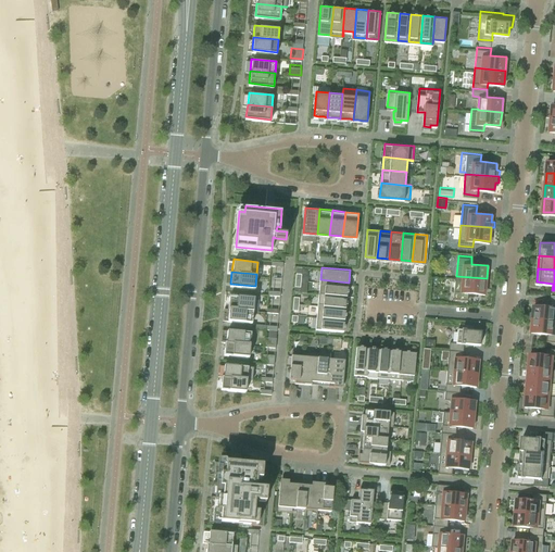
[(486,292),(487,278),(456,276),(454,297),(468,298),(469,290),(486,292)]
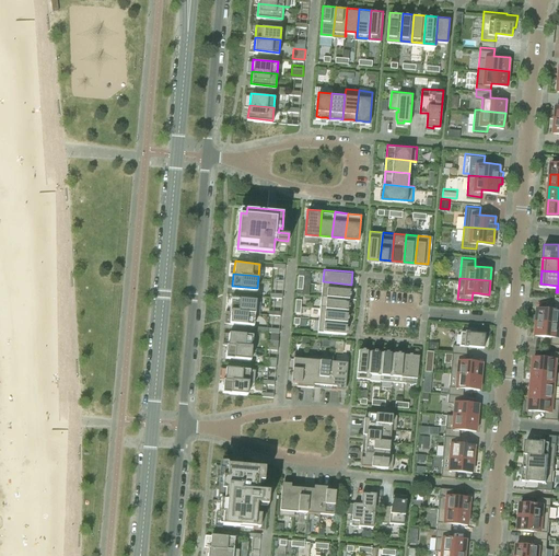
[(350,296),(351,285),(323,281),(322,293),(350,296)]
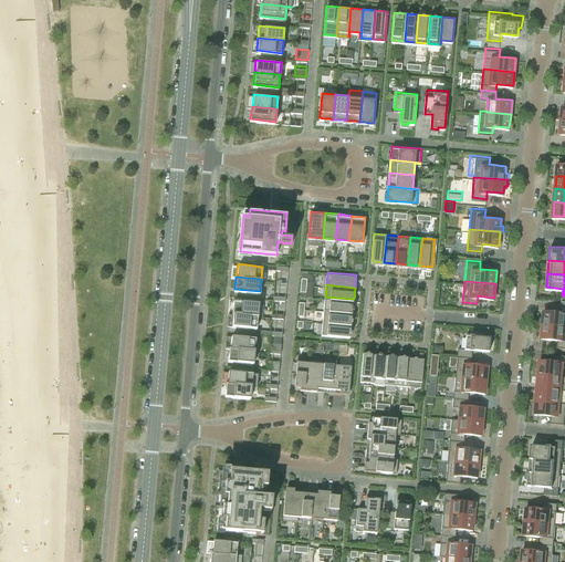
[(353,311),(354,299),(325,297),(324,309),(353,311)]
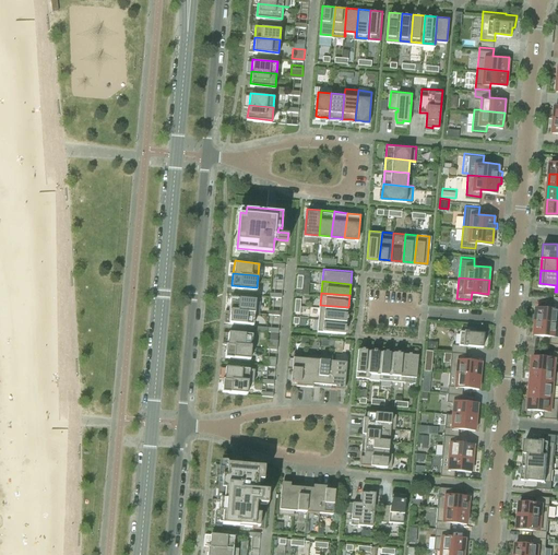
[(557,294),(555,294),(554,306),(537,305),(537,313),(534,311),(533,318),(536,318),(557,320),(557,294)]
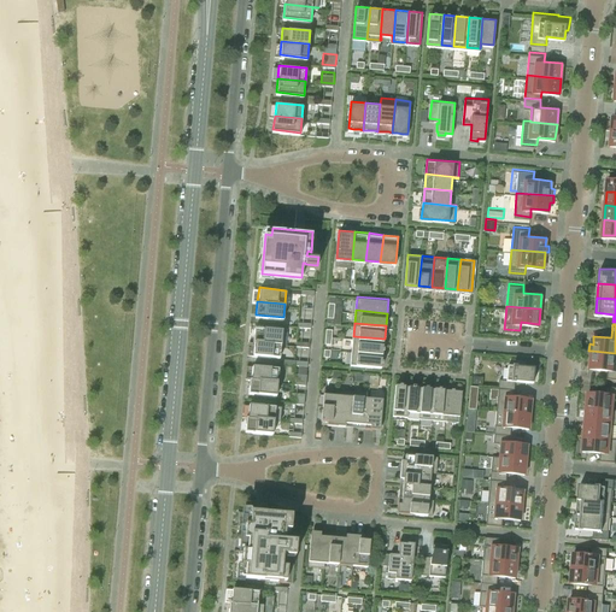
[(256,325),(254,340),(282,342),(283,328),(256,325)]
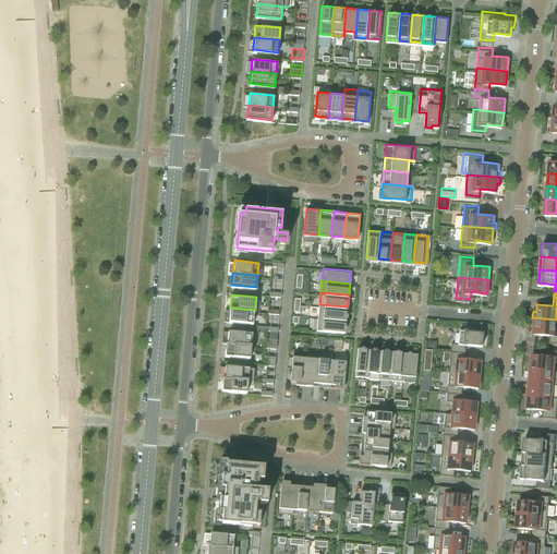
[(347,318),(348,306),(319,304),(318,315),(347,318)]
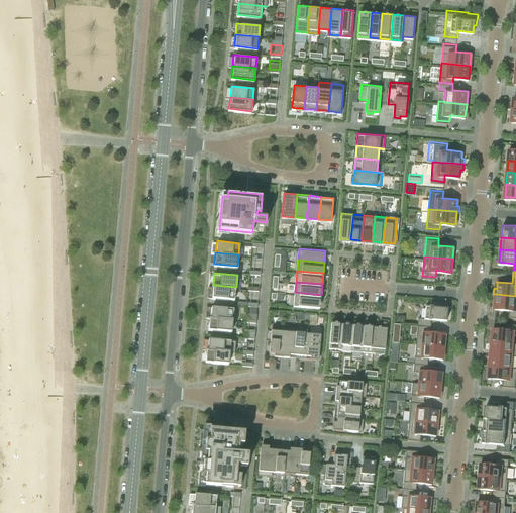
[(234,298),(236,287),(213,285),(212,296),(234,298)]
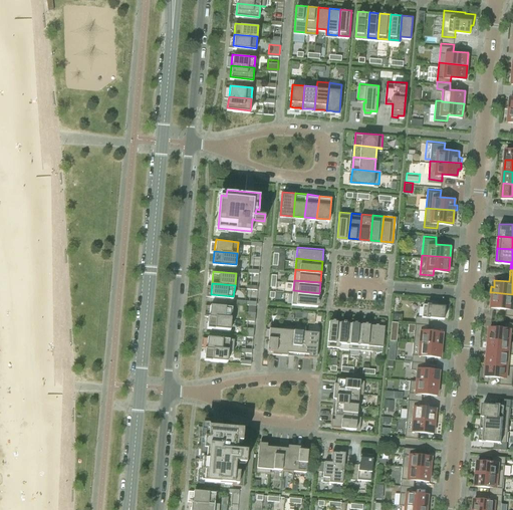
[(318,304),(319,293),(293,290),(292,302),(318,304)]
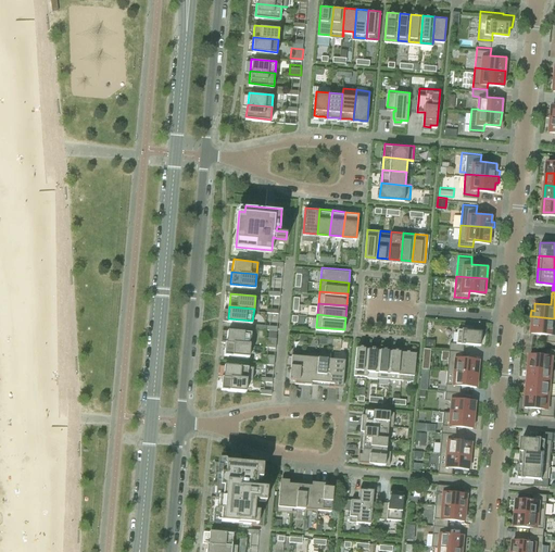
[(554,318),(533,316),(532,330),(549,331),(547,339),(554,339),(554,318)]
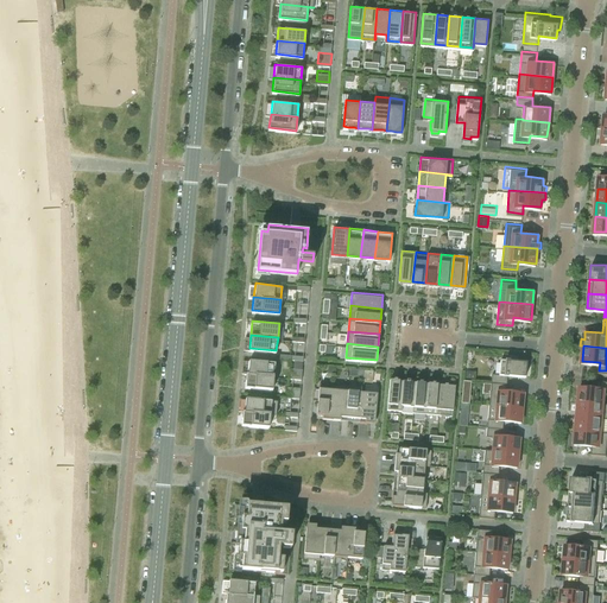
[(503,357),(501,357),(500,372),(493,370),(492,380),(507,381),(507,373),(525,375),(526,360),(519,359),(519,351),(504,350),(503,357)]
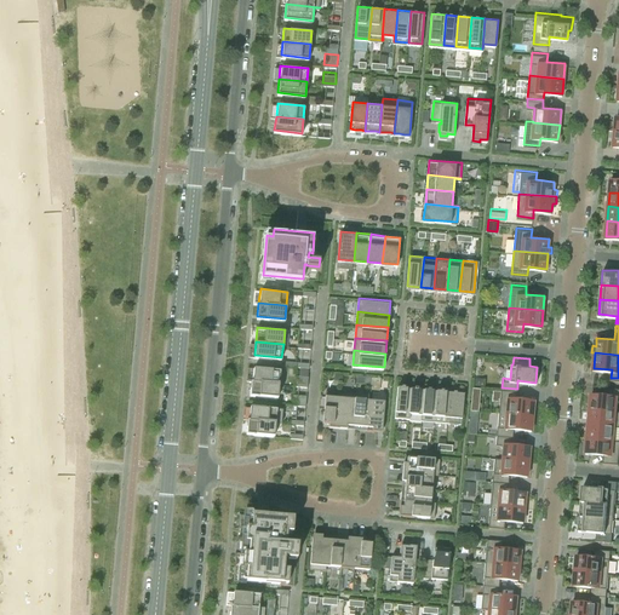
[(280,381),(281,368),(253,366),(252,379),(280,381)]
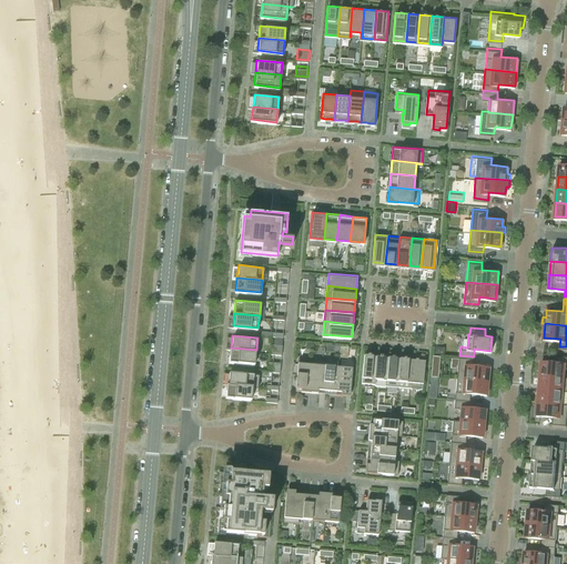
[(282,352),(283,342),(271,341),(270,351),(282,352)]
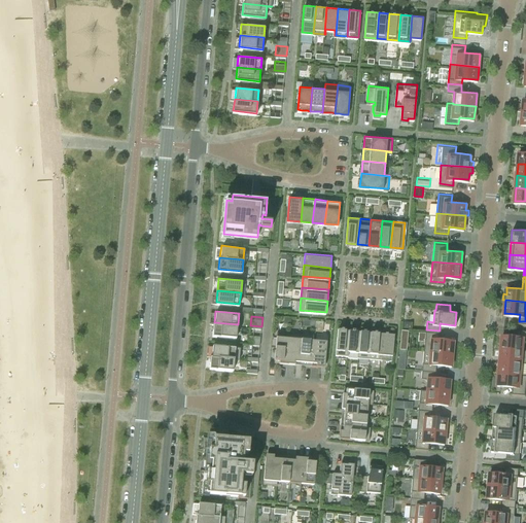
[(317,320),(316,328),(323,329),(324,320),(317,320)]
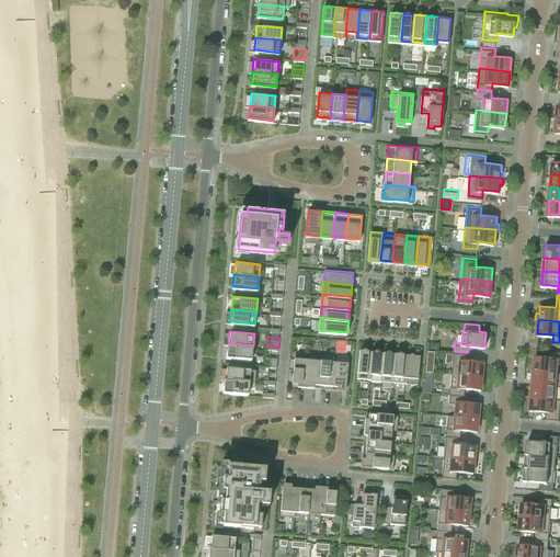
[(252,359),(253,345),(228,343),(227,356),(252,359)]
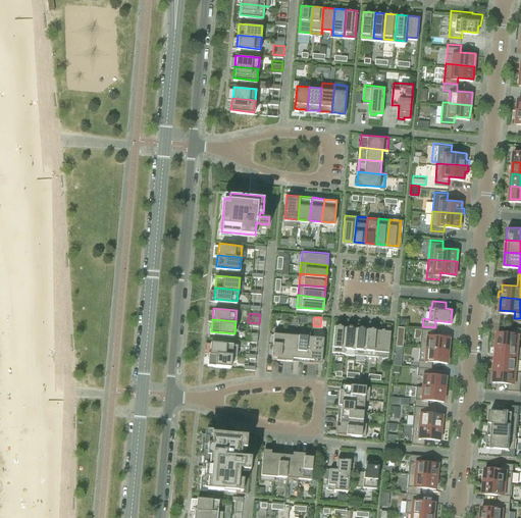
[(345,351),(347,325),(334,323),(332,350),(345,351)]
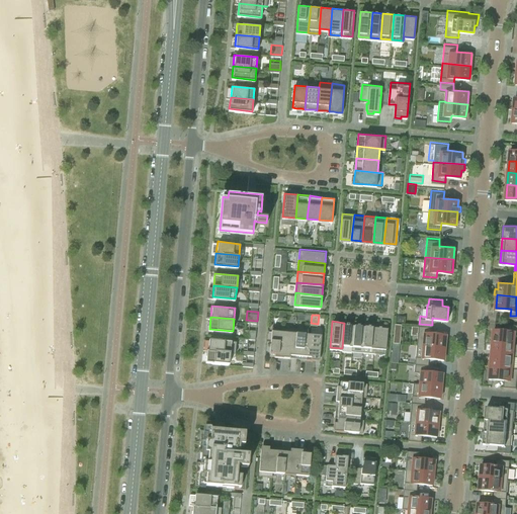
[(494,327),(493,340),(515,342),(515,341),(516,330),(516,322),(510,322),(509,329),(494,327)]
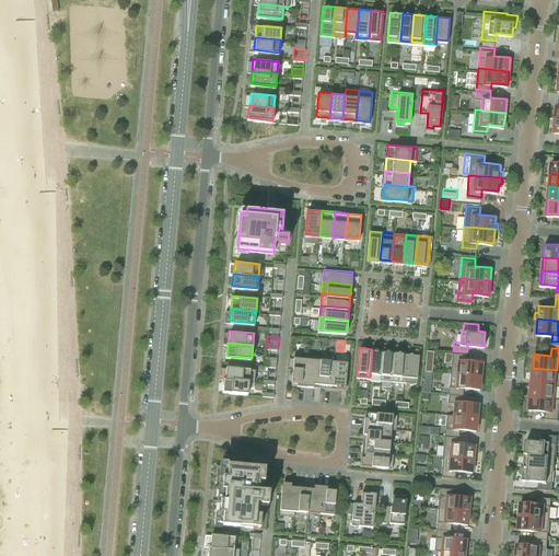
[(381,378),(384,350),(372,349),(370,377),(371,372),(381,373),(381,378)]
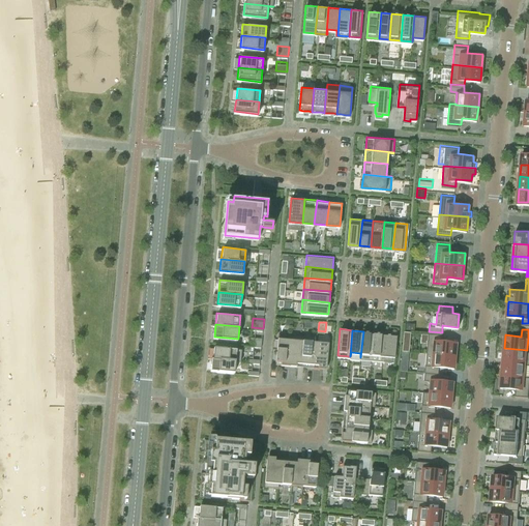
[(372,358),(374,332),(363,331),(360,357),(372,358)]
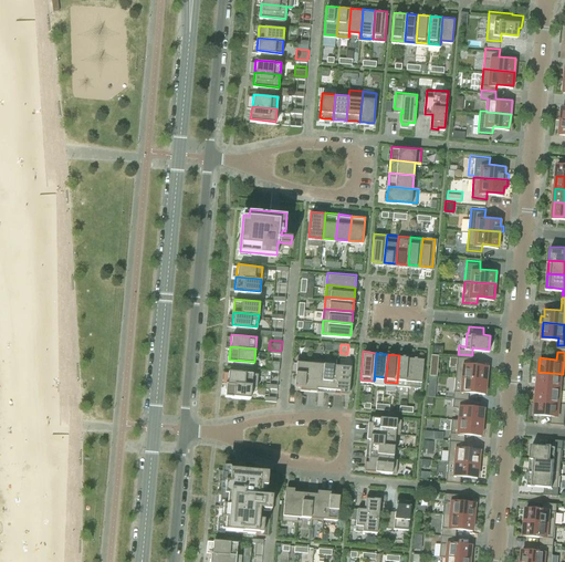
[(471,362),(472,355),(458,354),(456,375),(487,377),(488,364),(471,362)]
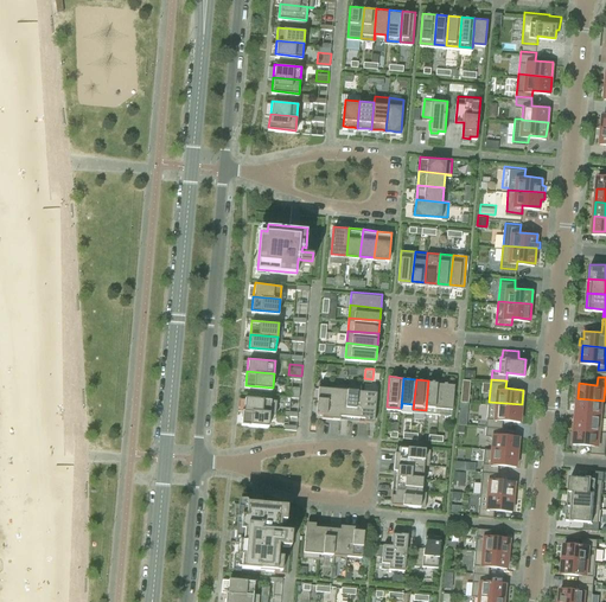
[(331,416),(335,382),(319,380),(317,411),(323,411),(323,415),(331,416)]
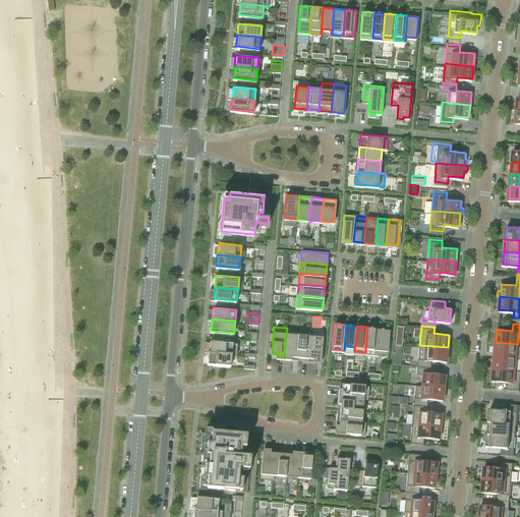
[(377,353),(379,327),(367,327),(365,352),(377,353)]
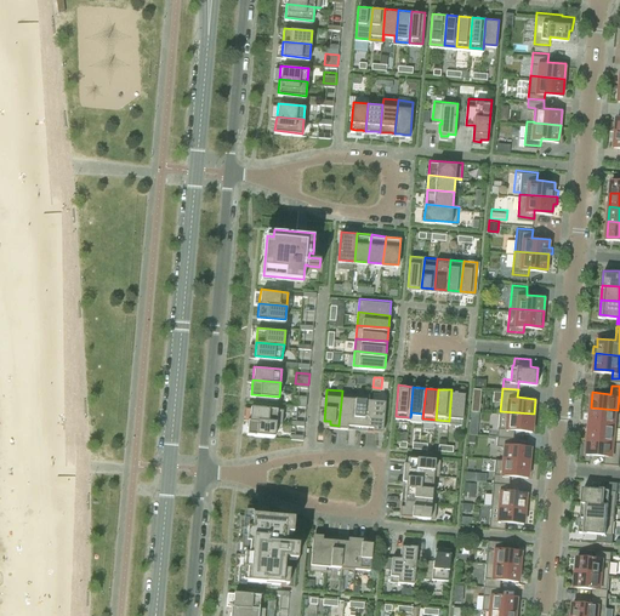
[(462,422),(465,392),(451,389),(449,421),(462,422)]
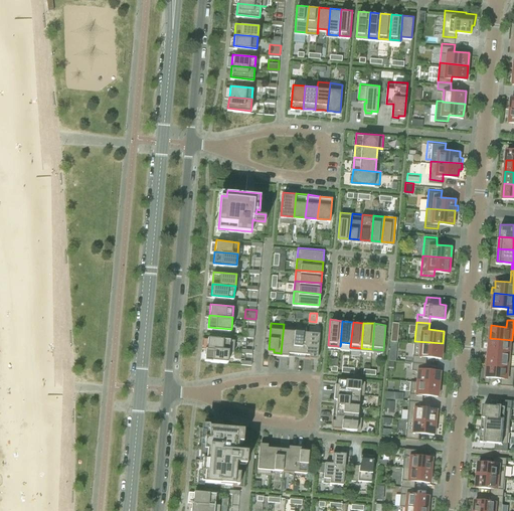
[(293,351),(296,325),(284,324),(281,353),(289,354),(289,350),(293,351)]
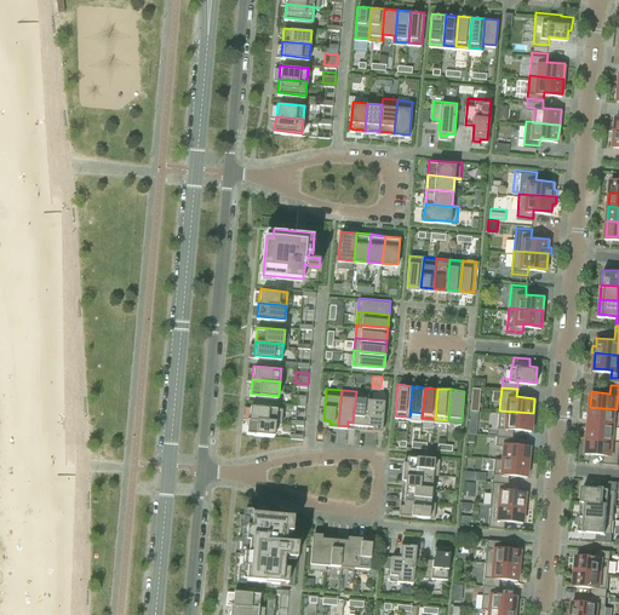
[(307,403),(308,392),(294,391),(293,402),(307,403)]
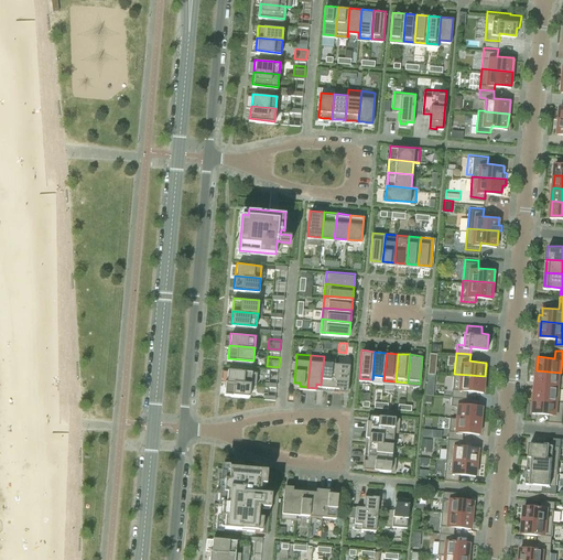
[(334,389),(336,362),(324,361),(324,356),(321,385),(326,385),(326,388),(334,389)]
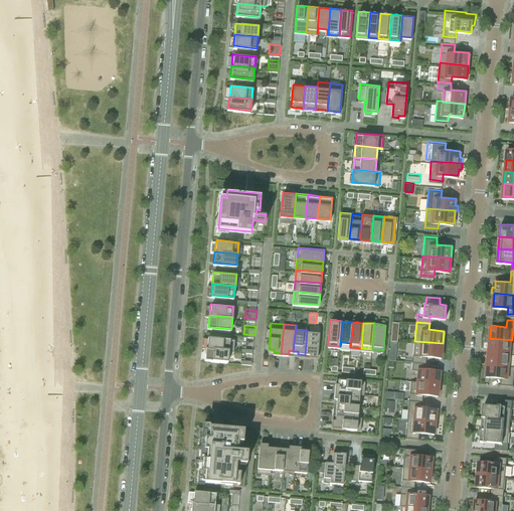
[(318,353),(320,331),(307,330),(305,355),(313,356),(313,353),(318,353)]
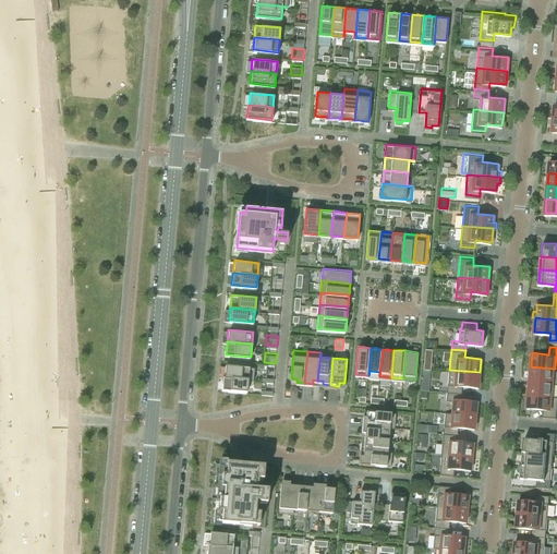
[(254,378),(255,366),(225,363),(223,376),(254,378)]
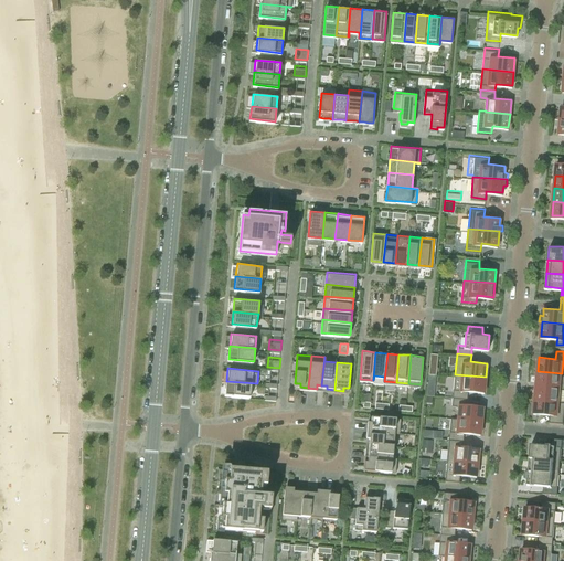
[(538,371),(536,384),(561,387),(563,387),(563,372),(562,372),(562,373),(538,371)]
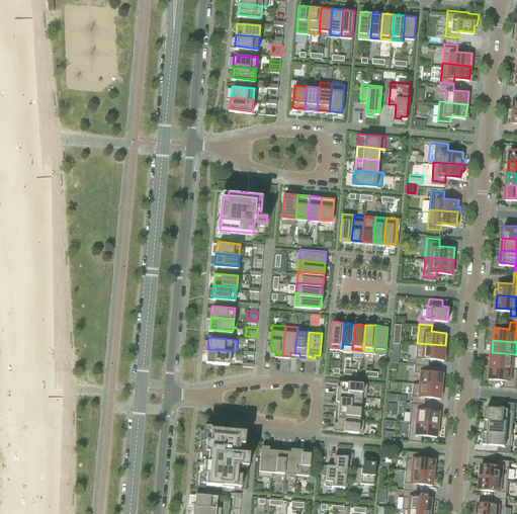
[(444,357),(445,345),(417,343),(415,361),(428,363),(429,356),(444,357)]
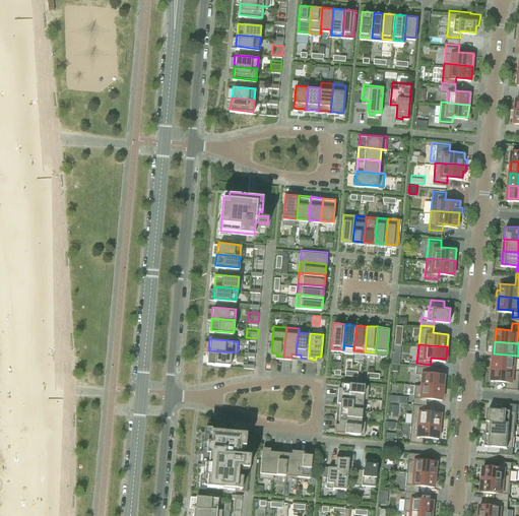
[(237,353),(237,352),(208,350),(207,362),(231,364),(232,353),(237,353)]
